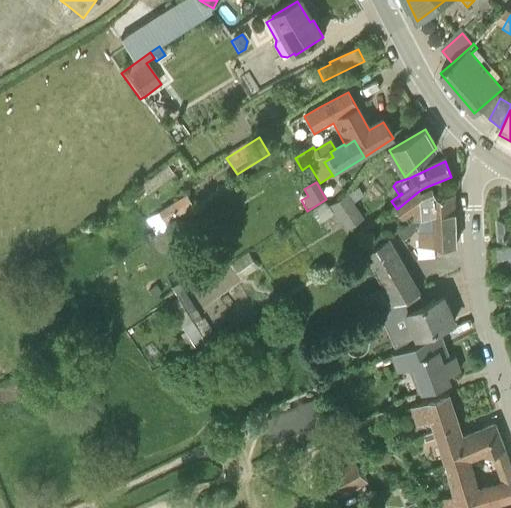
[(426,198),(426,187),(419,191),(397,209),(404,220),(413,214),(414,221),(416,220),(416,222),(417,221),(431,217),(431,215),(454,213),(453,196),(426,198)]
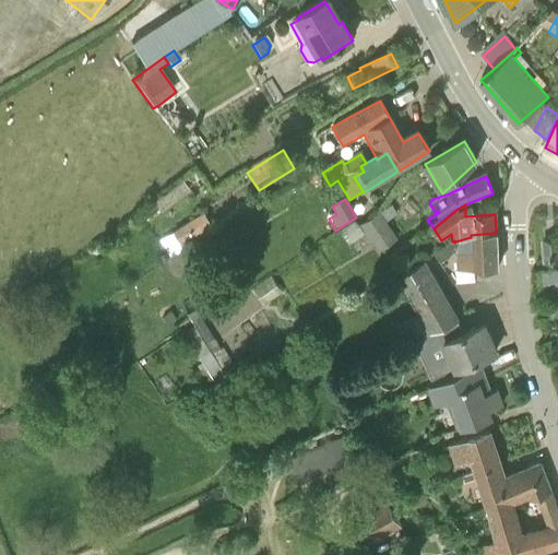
[(358,226),(365,235),(366,234),(379,254),(398,240),(378,213),(358,226)]
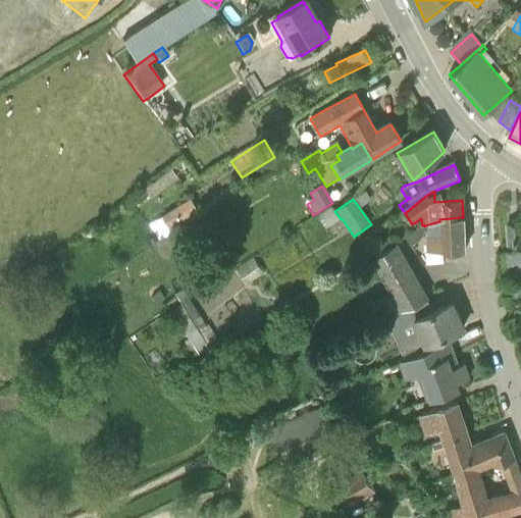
[(172,235),(201,217),(190,200),(162,217),(172,235)]
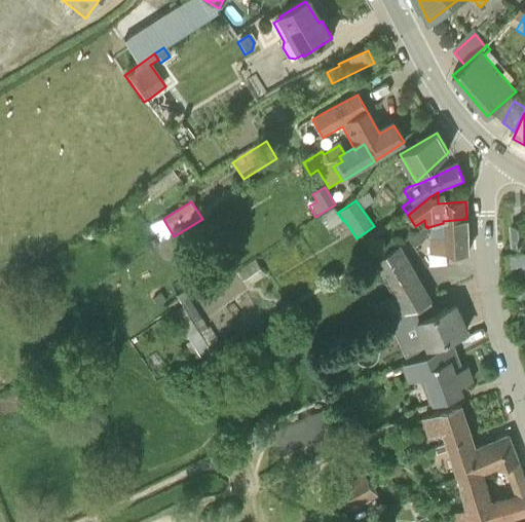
[(343,221),(337,213),(333,208),(317,221),(328,233),(343,221)]
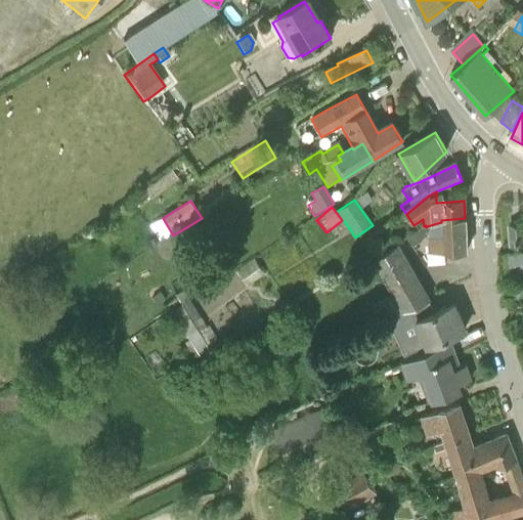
[(429,255),(467,253),(466,218),(465,218),(441,220),(441,222),(427,226),(426,227),(406,240),(411,249),(428,237),(429,255)]
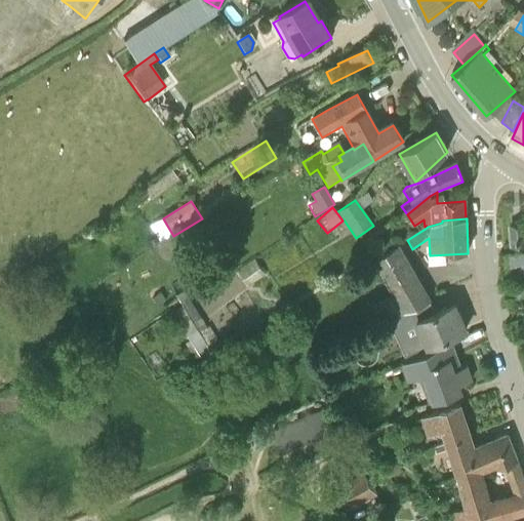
[(510,244),(511,246),(523,244),(523,227),(509,229),(509,231),(510,231),(512,244),(510,244)]
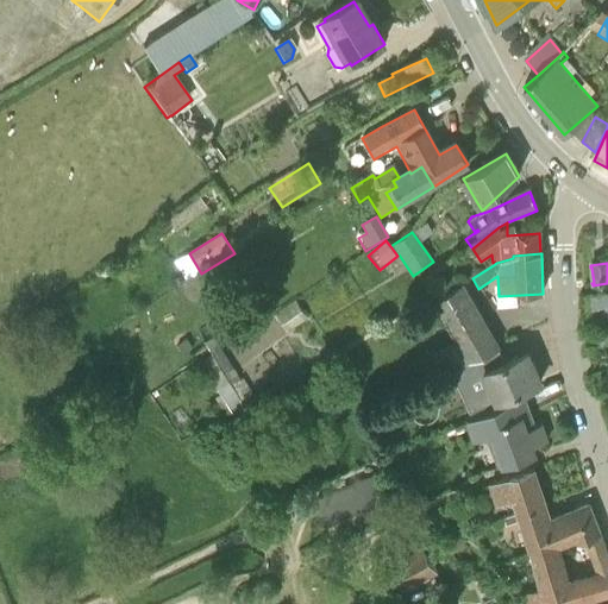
[(437,300),(458,341),(431,353),(442,376),(449,372),(471,417),(540,385),(527,354),(503,365),(497,350),(461,287),(437,300)]
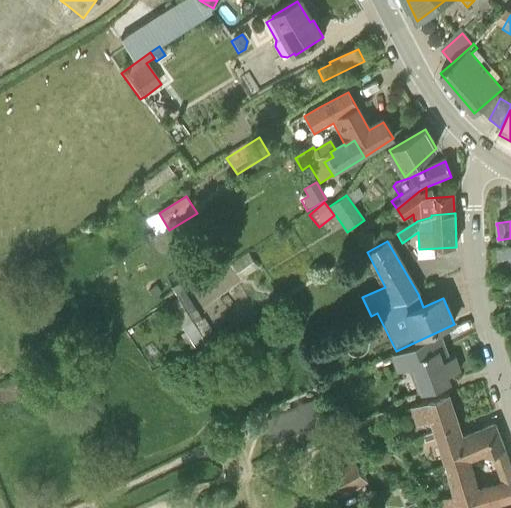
[(510,246),(495,248),(497,277),(507,276),(506,262),(510,261),(510,246)]
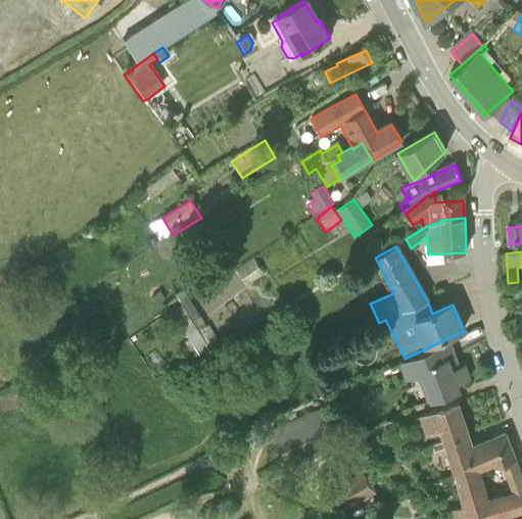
[(190,269),(197,280),(211,271),(203,260),(190,269)]
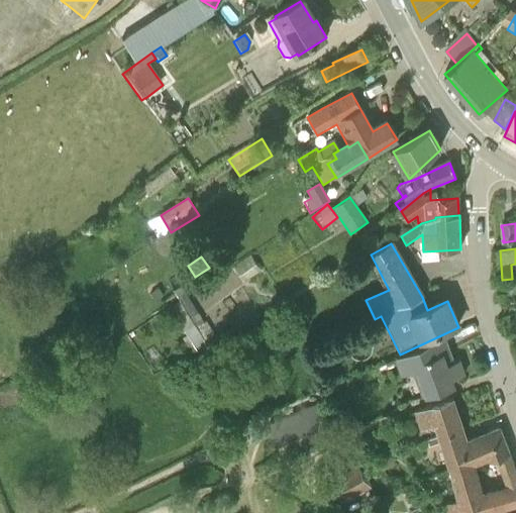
[(514,284),(503,286),(501,286),(503,298),(505,298),(511,297),(515,291),(514,284)]
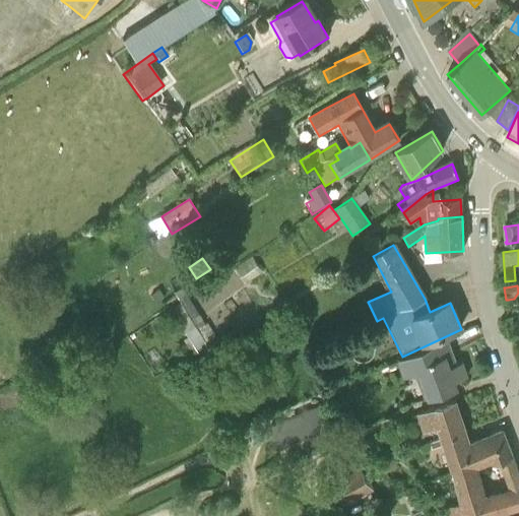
[(182,291),(176,295),(182,306),(196,329),(197,331),(204,327),(182,291)]
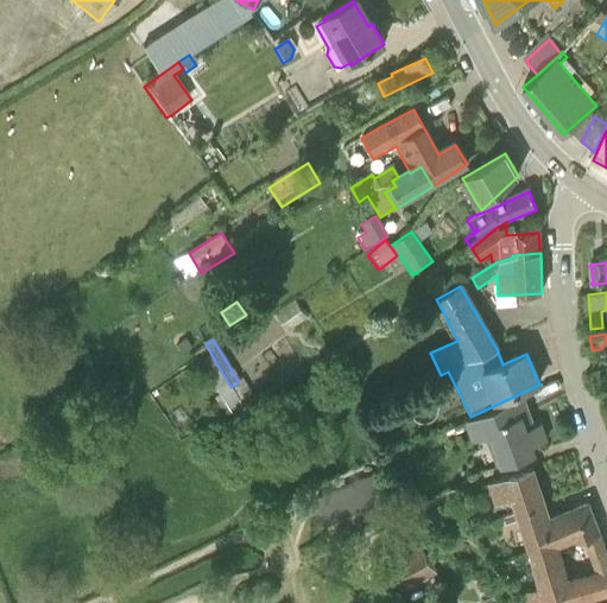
[(229,385),(217,392),(216,392),(219,397),(215,399),(227,419),(244,408),(231,387),(229,385)]
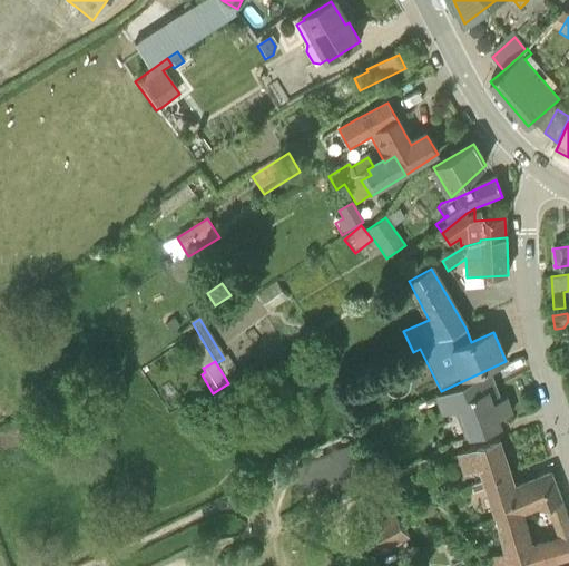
[(476,394),(471,381),(438,396),(445,417),(460,410),(470,439),(500,429),(498,420),(511,416),(506,400),(492,405),(487,391),(476,394)]
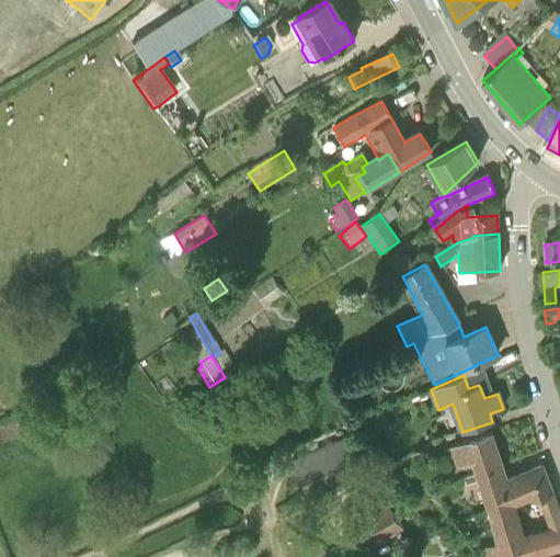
[(490,434),(450,447),(456,467),(471,462),(476,476),(501,468),(490,434)]
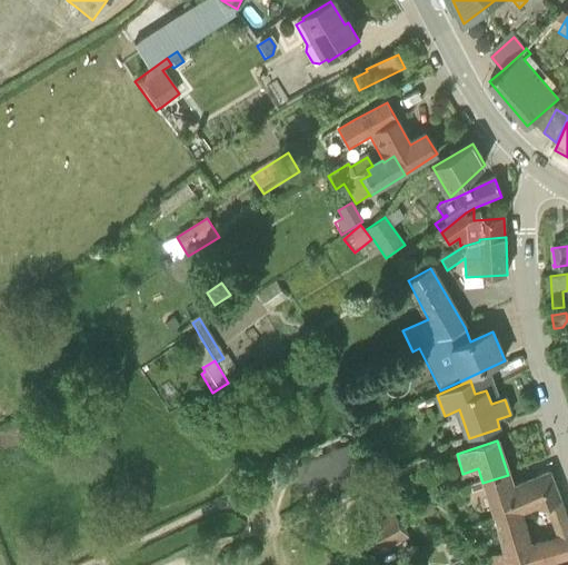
[(389,458),(381,447),(368,455),(376,467),(389,458)]
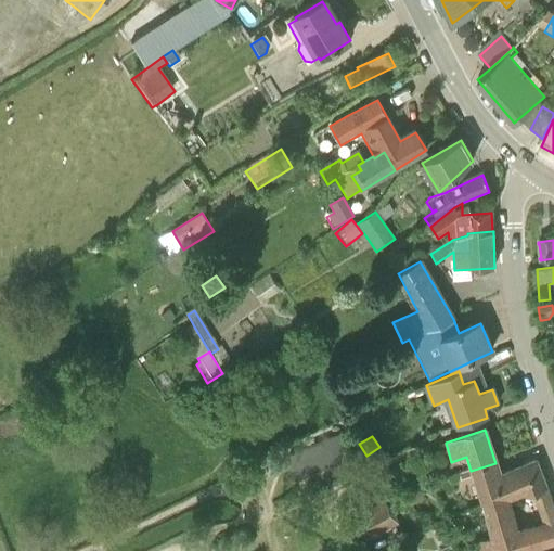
[(311,489),(364,465),(356,446),(301,471),(311,489)]
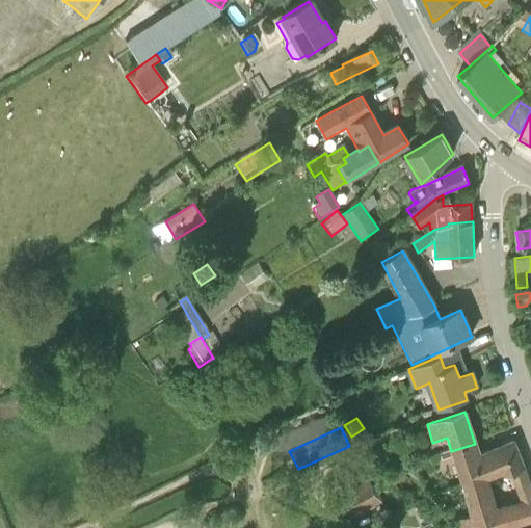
[(510,475),(523,469),(513,444),(479,457),(475,444),(451,451),(461,484),(463,483),(463,484),(504,470),(506,474),(510,473),(510,475)]
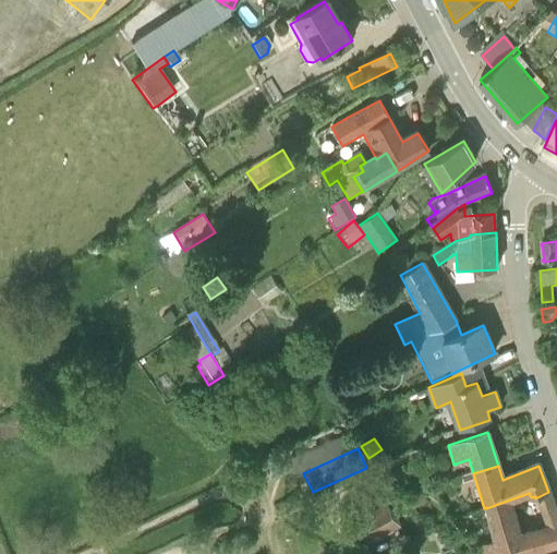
[(529,493),(486,508),(494,541),(474,548),(476,553),(527,553),(556,544),(556,519),(556,518),(551,500),(548,492),(535,498),(545,525),(521,532),(513,504),(531,497),(529,493)]
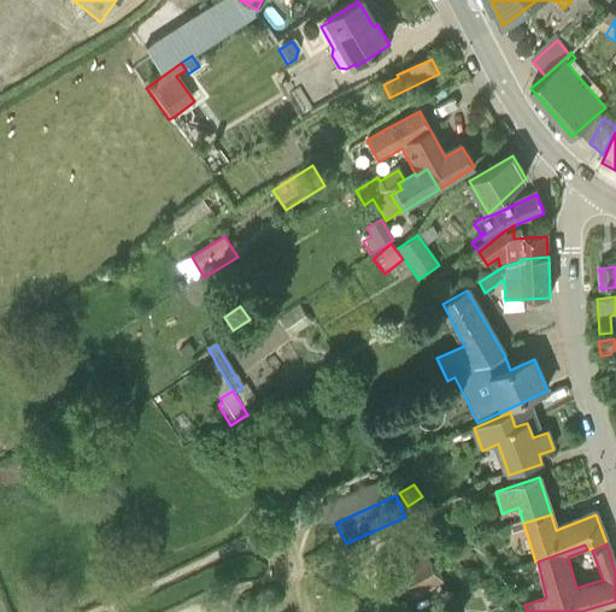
[(415,601),(445,586),(428,555),(412,564),(406,552),(394,559),(403,576),(391,582),(398,596),(410,590),(415,601)]
